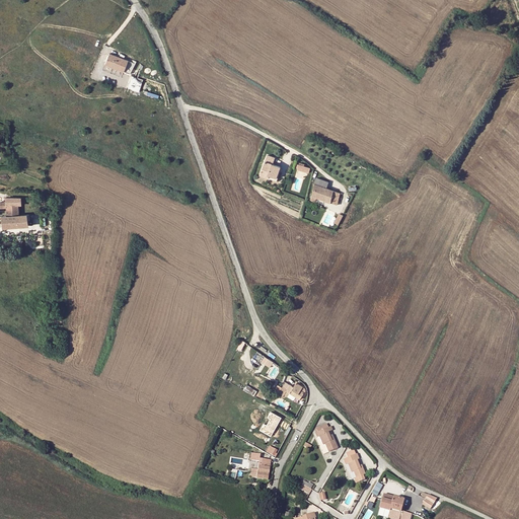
[(123,72),(127,65),(128,61),(108,54),(104,65),(123,72)]
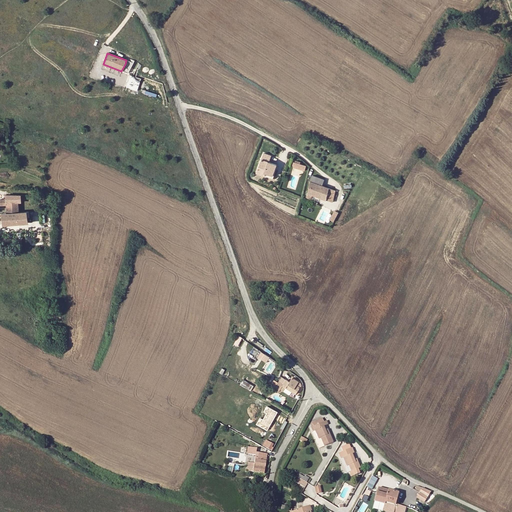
[(136,91),(141,79),(130,75),(126,87),(136,91)]
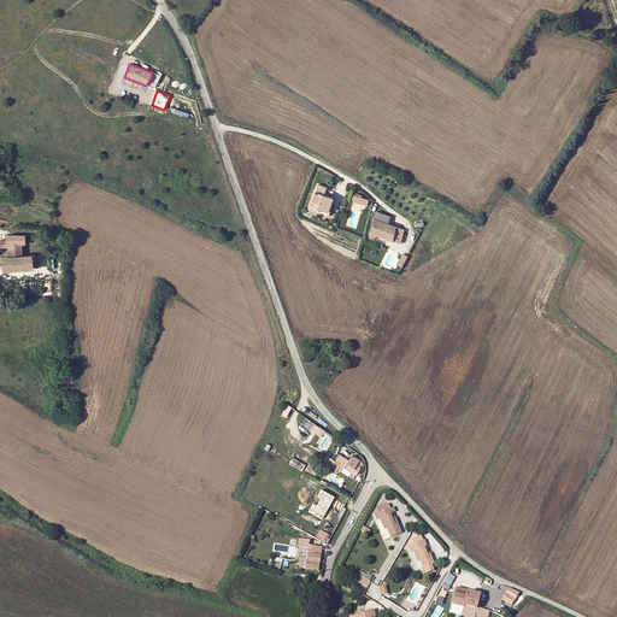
[(309,209),(316,211),(317,209),(328,212),(333,199),(324,197),(327,188),(317,186),(309,209)]
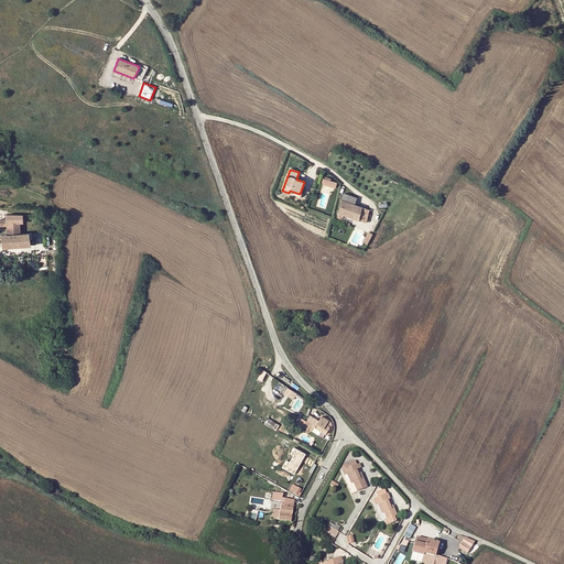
[(359,220),(362,207),(355,205),(357,198),(344,193),(342,199),(338,216),(343,218),(344,215),(359,220)]
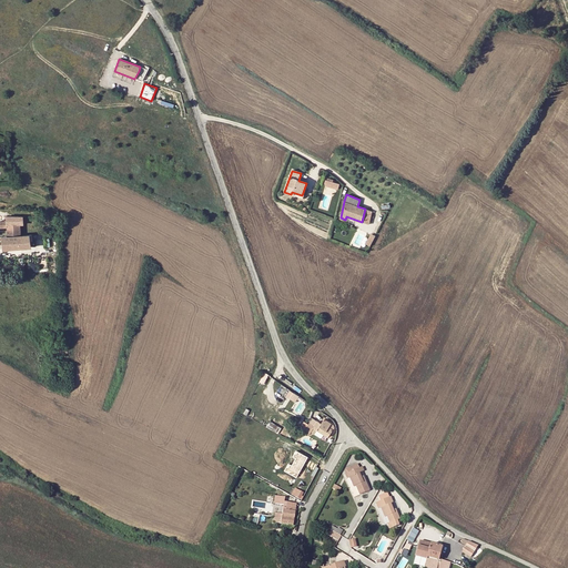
[(372,212),(365,209),(362,222),(368,224),(372,212)]
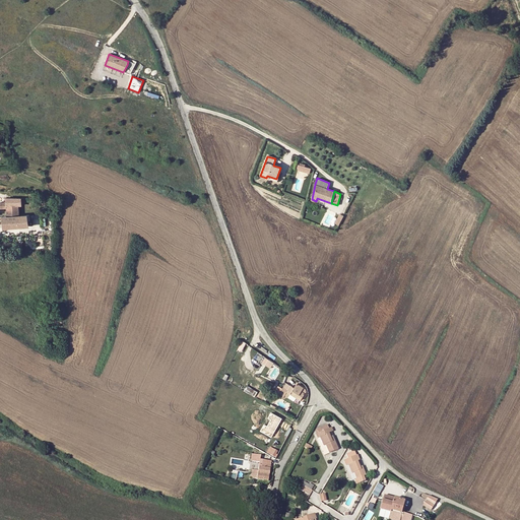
[(18,205),(21,205),(20,198),(5,199),(6,201),(0,201),(0,207),(7,208),(7,216),(19,215),(18,205)]
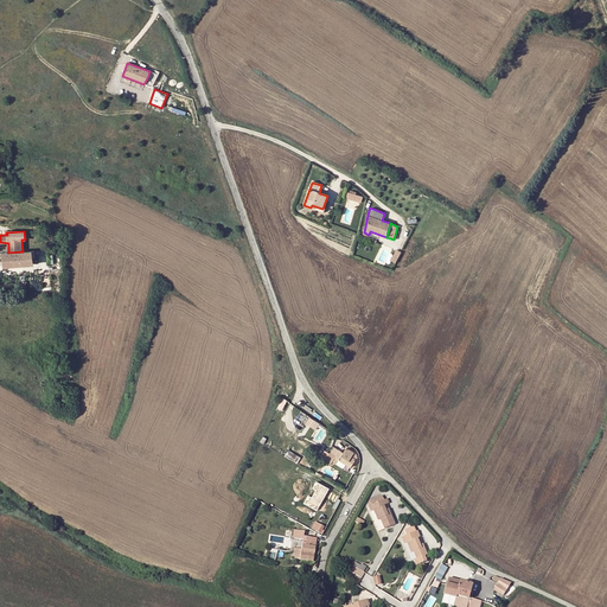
[(48,250),(36,250),(37,262),(48,261),(48,250)]
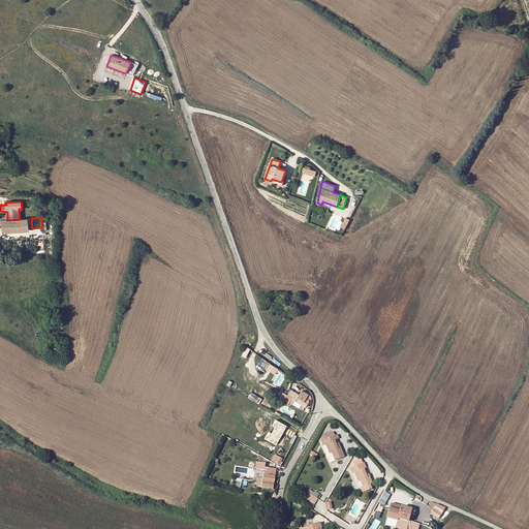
[(7,220),(2,220),(2,231),(29,230),(29,224),(28,219),(25,219),(20,219),(7,220)]
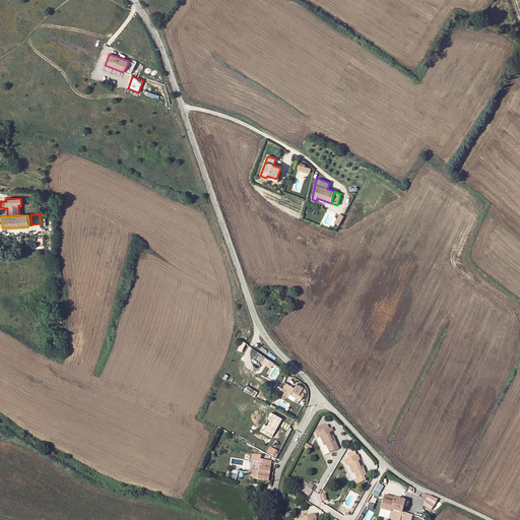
[(265,356),(262,363),(270,368),(274,363),(265,356)]
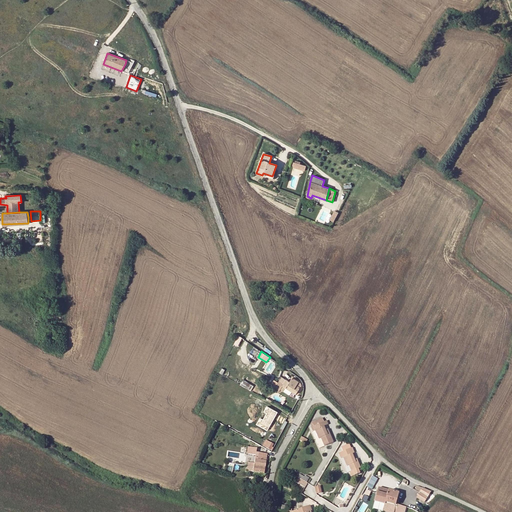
[(289,381),(285,379),(282,384),(282,385),(286,387),(296,394),(300,387),(296,385),(298,381),(292,377),(289,381)]
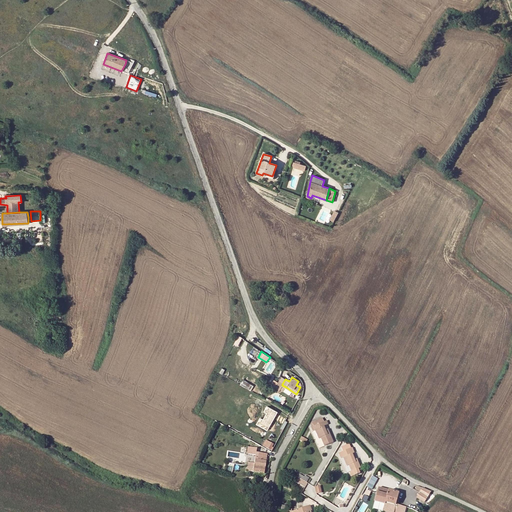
[(250,386),(246,384),(248,382),(244,379),(241,384),(248,389),(250,386)]
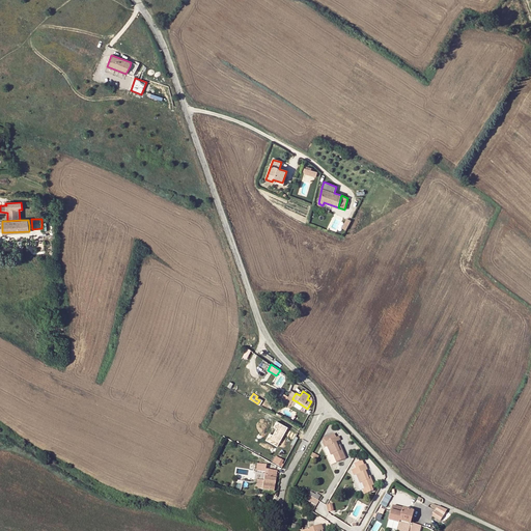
[(288,407),(290,403),(292,399),(292,398),(288,395),(283,403),(288,407)]
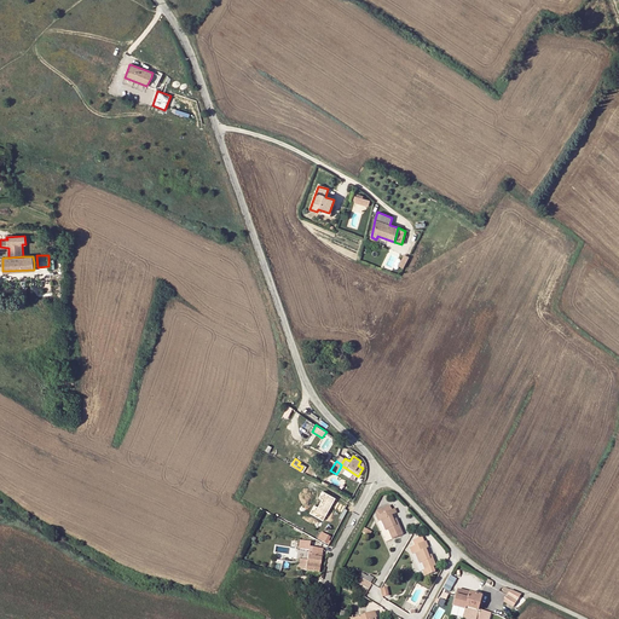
[(397,513),(394,508),(376,516),(379,521),(381,520),(385,530),(387,528),(392,539),(403,534),(398,521),(394,522),(393,520),(392,515),(397,513)]
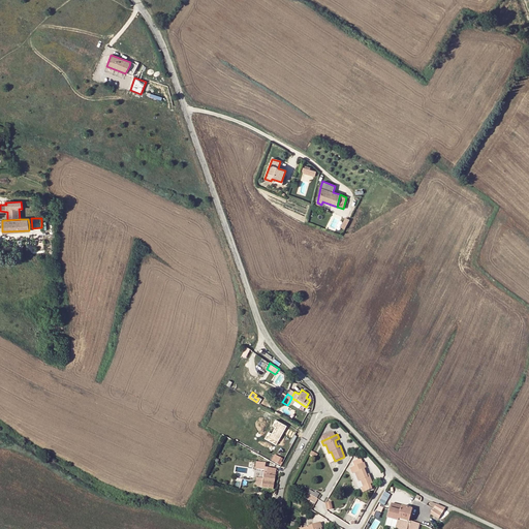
[(354,466),(350,468),(352,473),(354,472),(358,481),(360,480),(363,487),(361,488),(362,492),(372,489),(370,484),(372,483),(369,476),(367,477),(366,474),(364,469),(366,468),(364,462),(363,463),(354,466)]
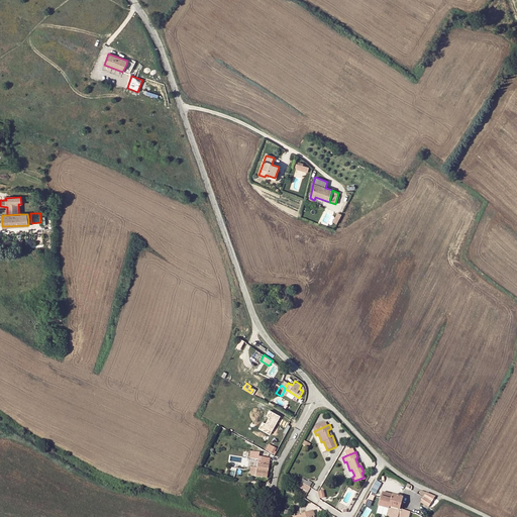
[(266,479),(269,466),(257,463),(255,471),(254,471),(253,478),(254,479),(255,477),(266,479)]
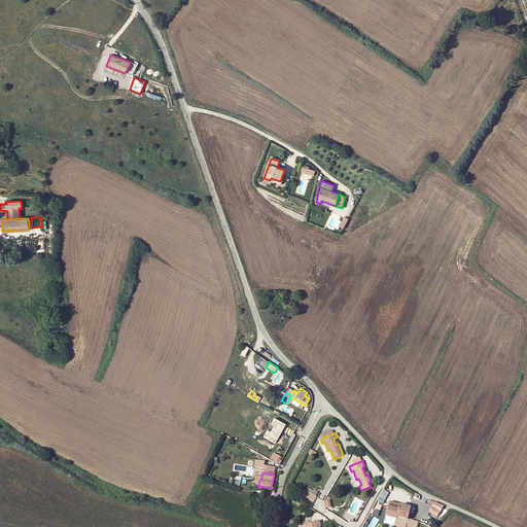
[(308,487),(304,496),(314,501),(318,492),(308,487)]
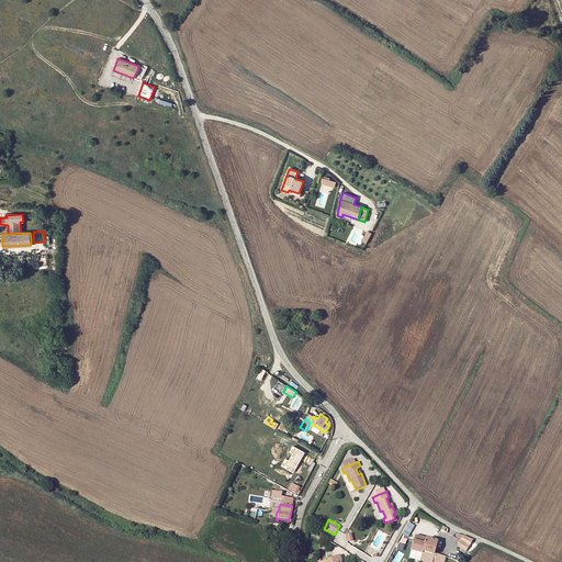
[(403,535),(408,537),(414,524),(408,521),(403,535)]
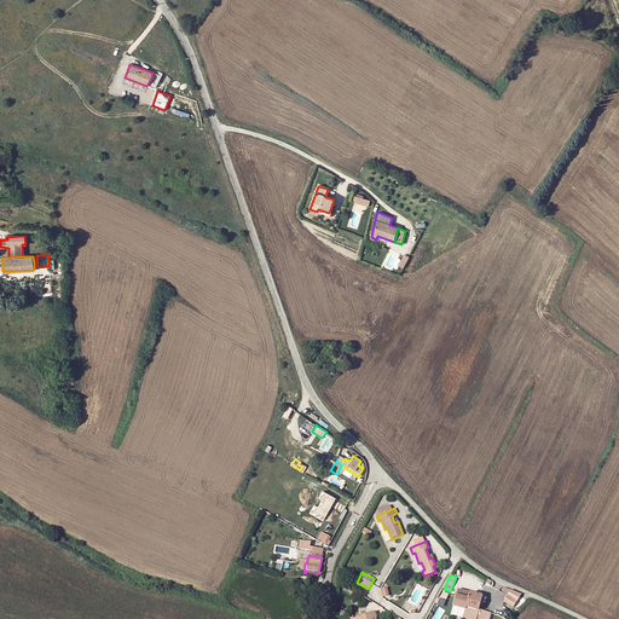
[(478,611),(482,596),(457,589),(452,606),(466,609),(466,607),(478,611)]
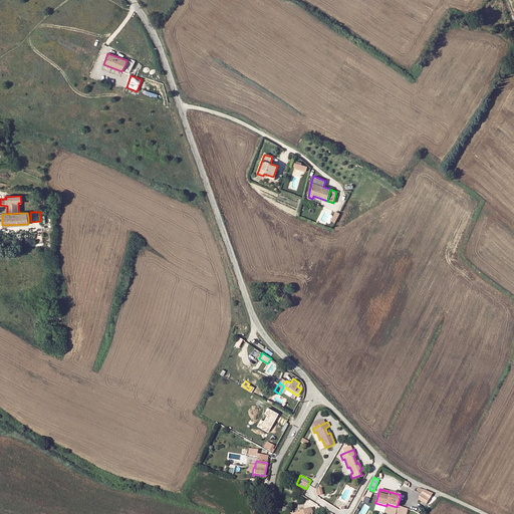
[(423,490),(418,499),(426,504),(432,494),(423,490)]
